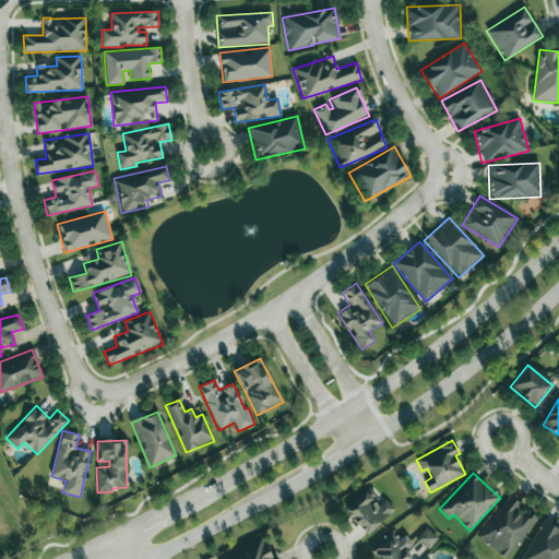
[(385,499),(381,503),(367,489),(344,510),(367,535),(394,510),(385,499)]
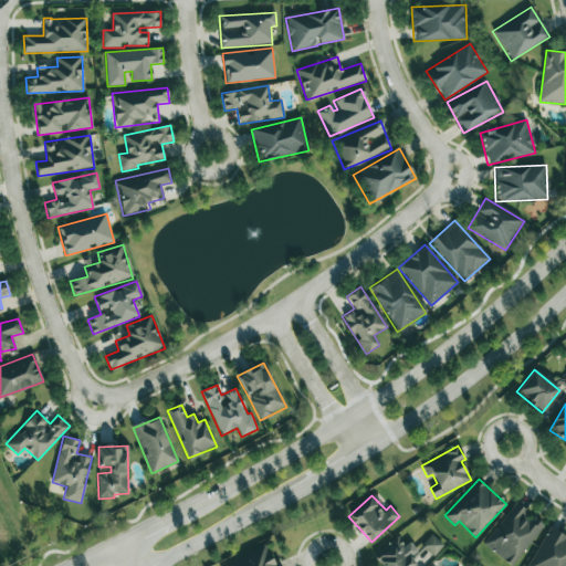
[(483,545),(511,565),(512,565),(544,525),(534,517),(533,519),(514,504),(483,545)]
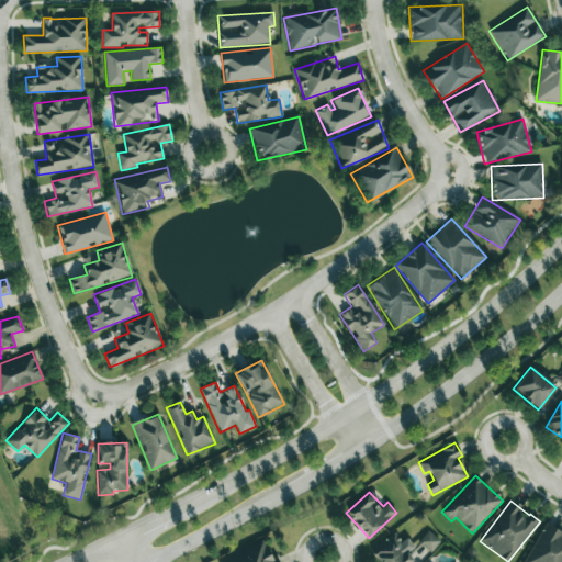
[(561,561),(561,531),(542,524),(525,561),(561,561)]
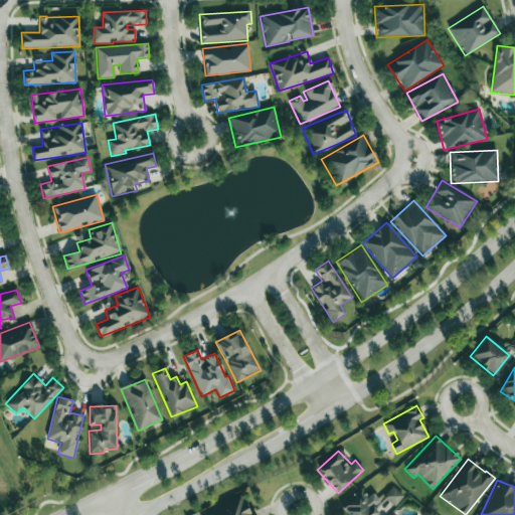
[(383,497),(394,507),(403,496),(392,487),(383,497)]
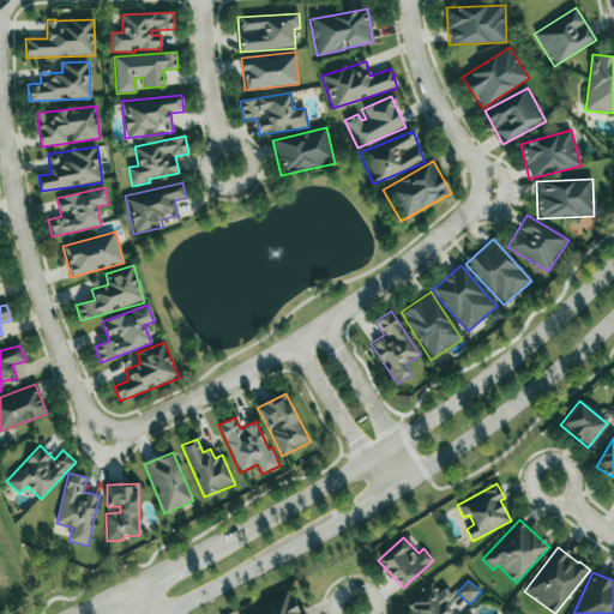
[(444,588),(439,593),(432,582),(404,601),(414,613),(446,613),(457,606),(444,588)]
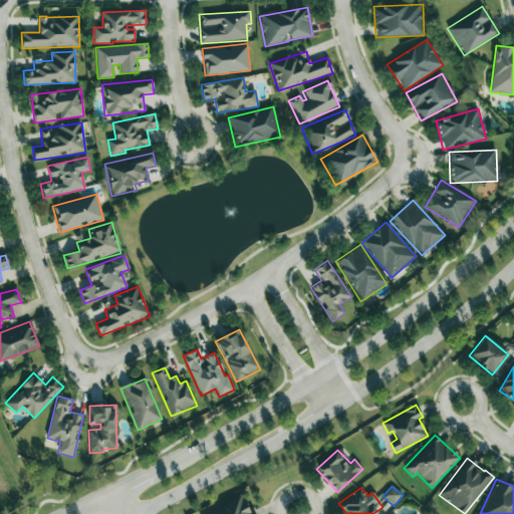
[(252,513),(242,495),(207,513),(252,513)]
